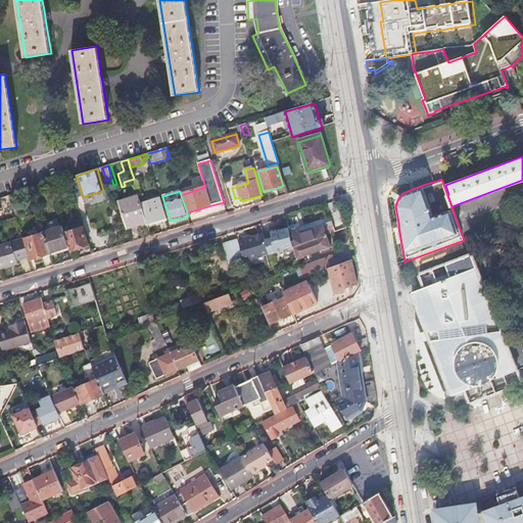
[(139,196),(119,201),(127,229),(147,223),(141,204),(139,196)]
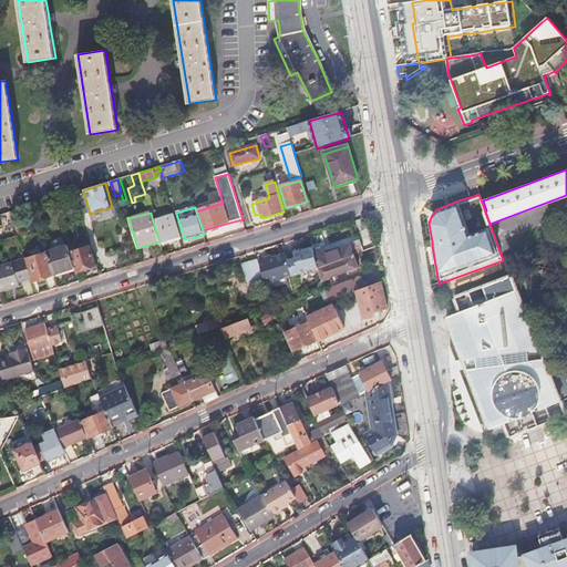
[(153,222),(160,241),(181,236),(174,215),(153,222)]
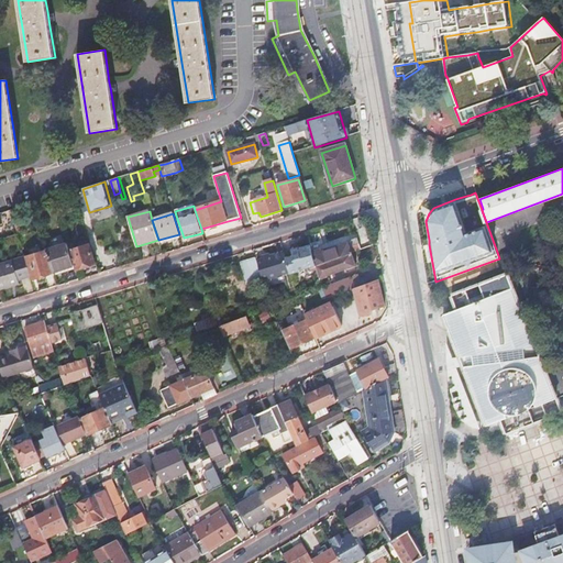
[(543,221),(512,232),(518,247),(549,236),(543,221)]
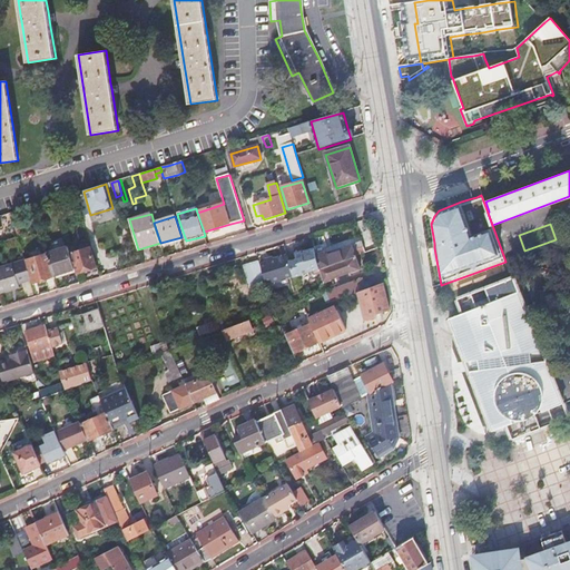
[(321,269),(321,271),(366,254),(363,244),(352,247),(352,248),(325,256),(325,254),(316,256),(321,269)]
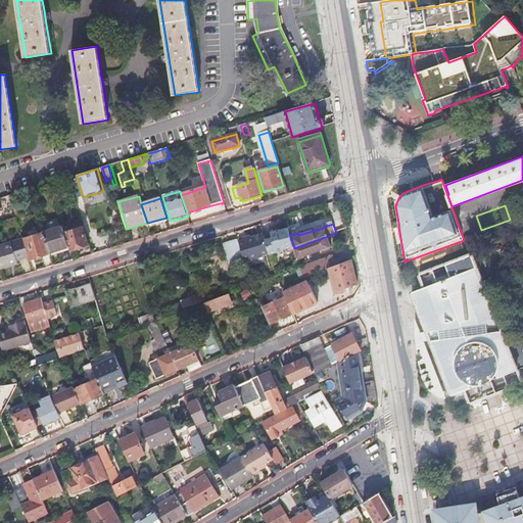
[(62,226),(42,231),(43,234),(48,251),(67,246),(64,234),(62,226)]
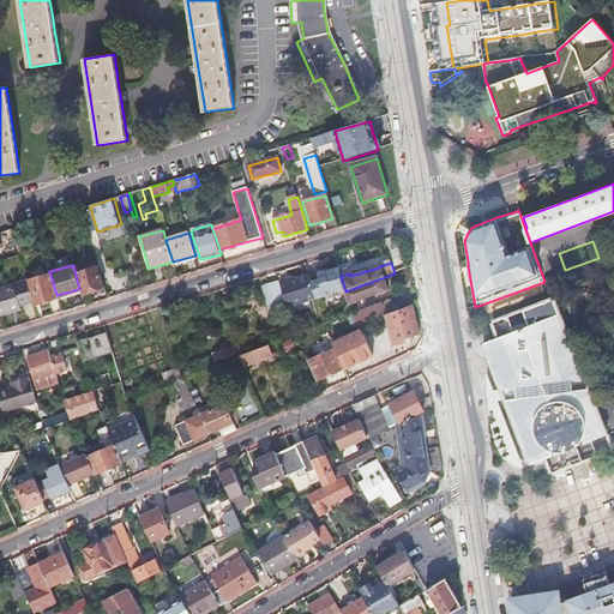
[(97,268),(76,275),(79,289),(82,294),(103,288),(97,268)]
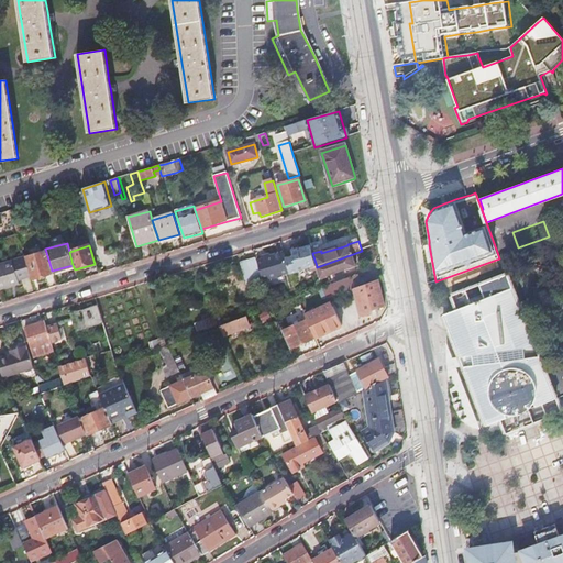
[(312,253),(310,245),(299,249),(293,250),(294,256),(286,258),(290,273),(290,275),(299,273),(299,272),(317,266),(312,253)]
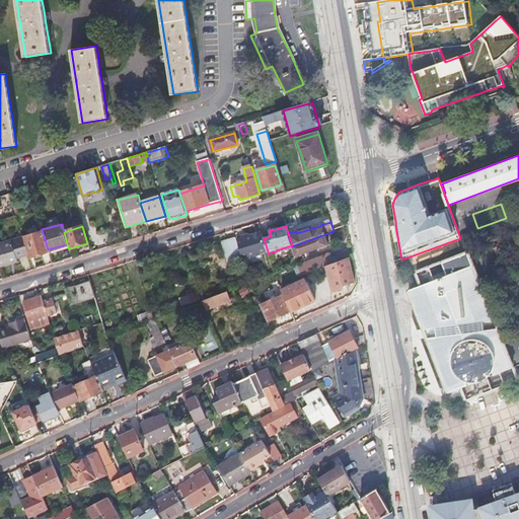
[(48,249),(43,232),(23,238),(27,253),(29,258),(49,252),(48,249)]
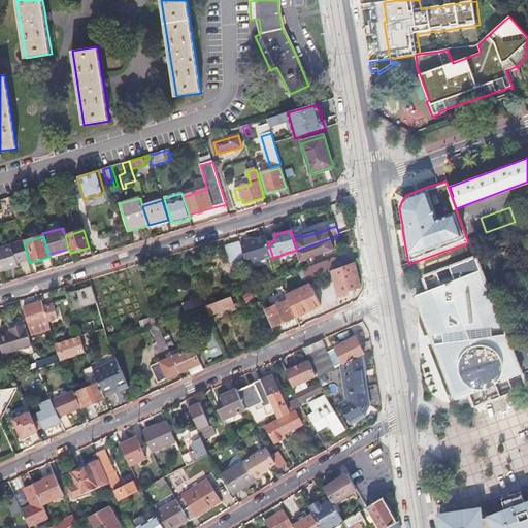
[(253,262),(272,256),(268,242),(266,237),(248,243),(253,262)]
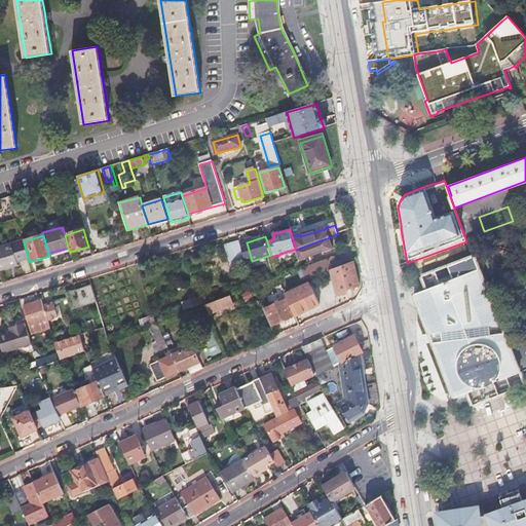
[(329,238),(296,250),(300,262),(305,260),(305,259),(324,253),(332,251),(329,238)]
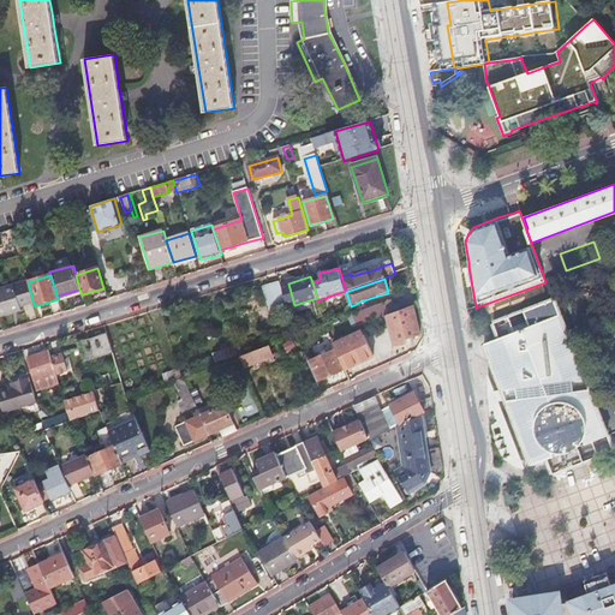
[(27,280),(0,288),(0,317),(23,311),(21,304),(33,300),(28,282),(27,280)]
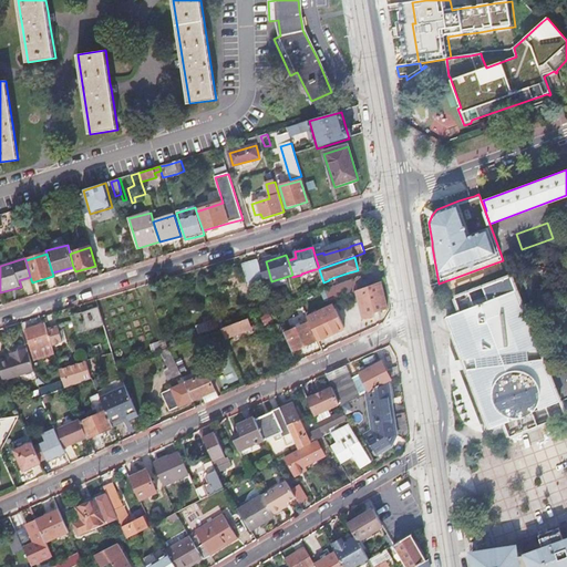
[(259,263),(265,282),(271,281),(266,261),(259,263)]
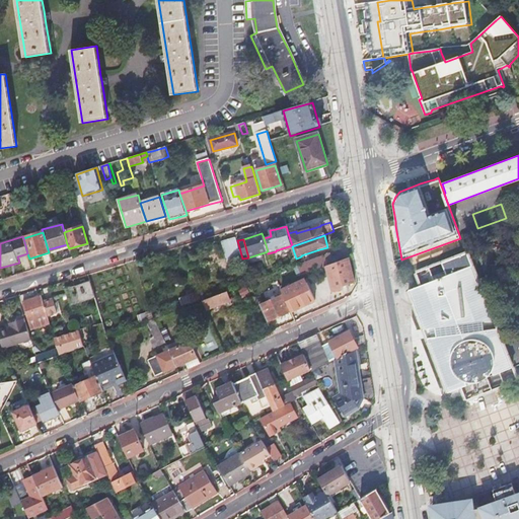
[(471,251),(468,252),(494,319),(497,327),(497,328),(500,327),(471,251)]
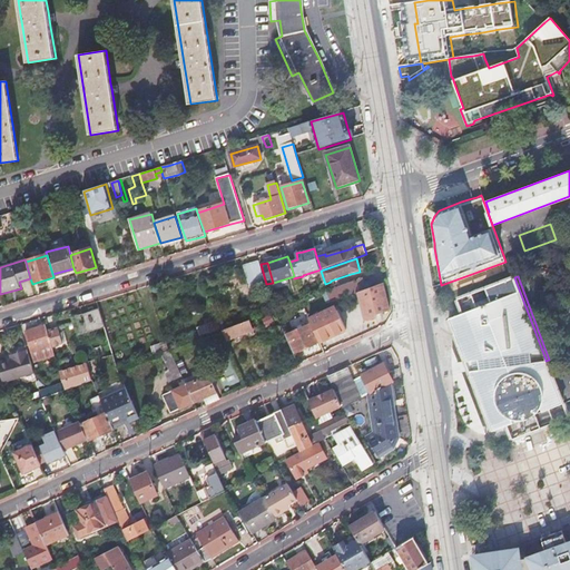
[(469,371),(489,424),(492,432),(493,431),(512,423),(511,420),(512,419),(516,420),(520,420),(520,426),(524,426),(523,420),(527,419),(531,416),(534,414),(534,413),(538,411),(540,408),(541,411),(548,409),(546,401),(558,396),(544,362),(546,361),(546,360),(542,351),(514,277),(485,288),(489,298),(491,302),(477,307),(473,310),(472,310),(449,318),(465,362),(459,363),(453,346),(453,365),(454,382),(457,396),(461,412),(468,425),(472,429),(478,432),(487,434),(483,426),(462,372),(469,371)]
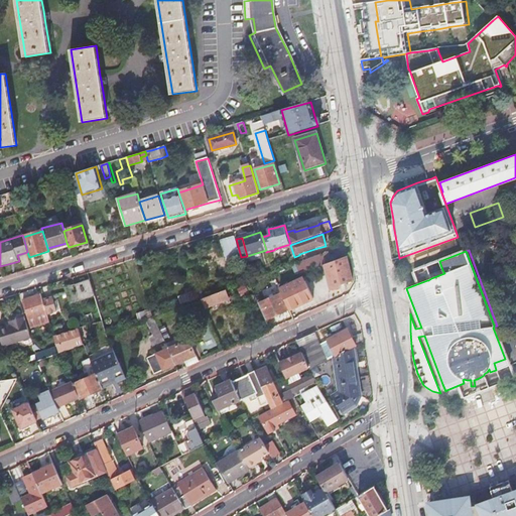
[(325,265),(334,262),(331,254),(323,257),(321,256),(296,266),(300,274),(325,265)]
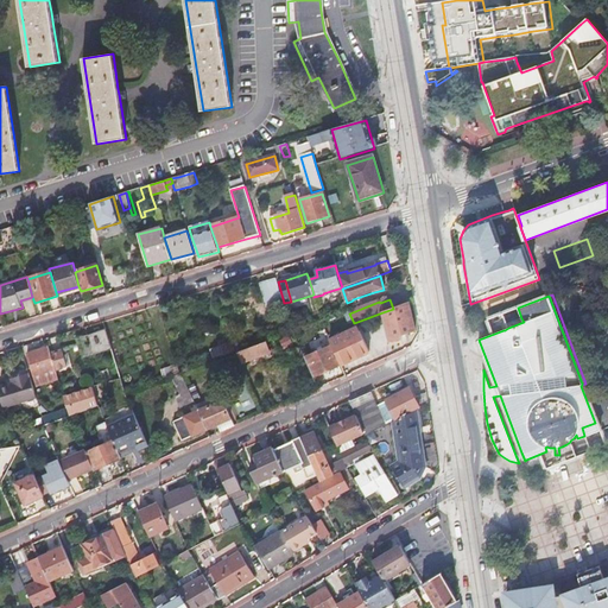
[(409,304),(382,312),(385,322),(391,343),(403,340),(401,336),(416,333),(409,304)]
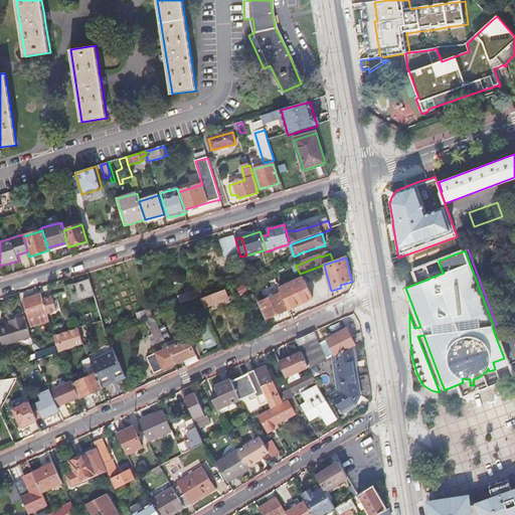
[(430,275),(430,274),(426,266),(413,271),(416,280),(425,276),(430,275)]
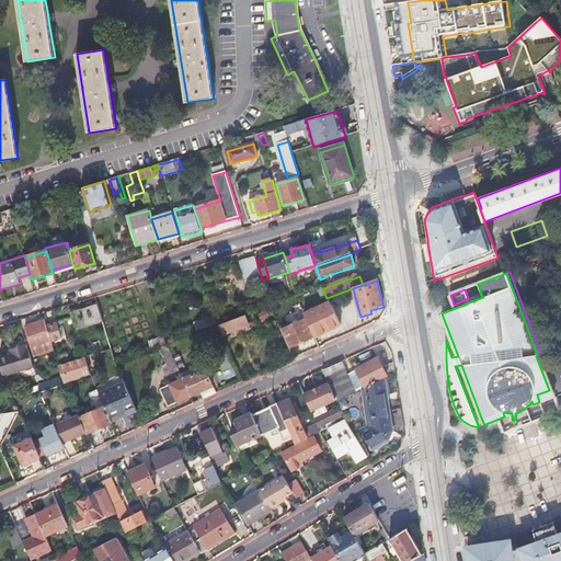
[(481,294),(468,298),(468,299),(464,300),(465,305),(466,305),(469,302),(483,297),(481,294)]
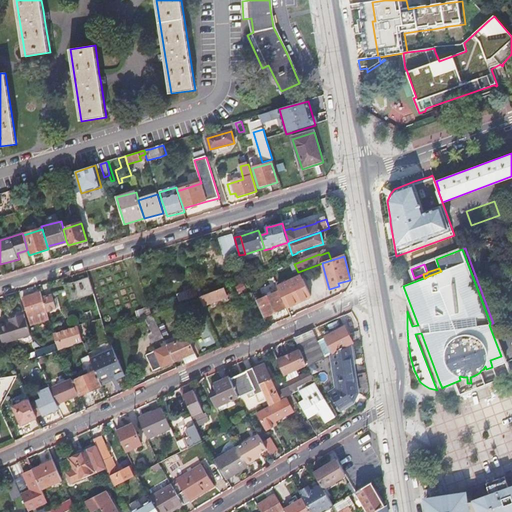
[(94,293),(89,279),(85,280),(81,281),(70,285),(73,293),(77,292),(79,299),(94,295),(94,293)]
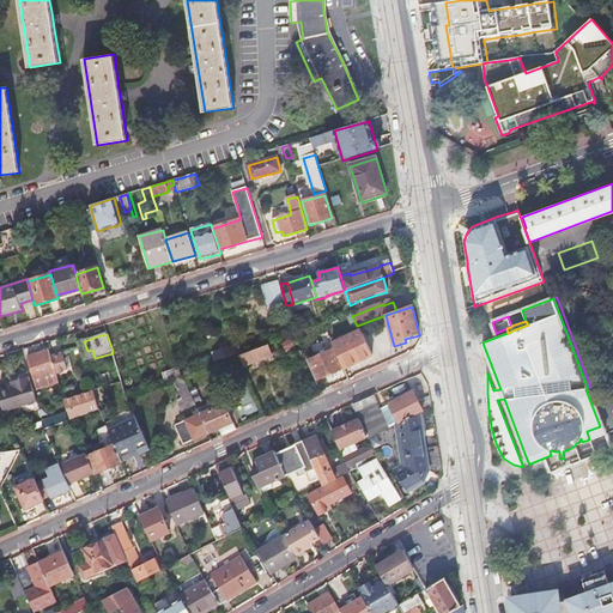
[(310,349),(305,338),(298,340),(303,351),(310,349)]
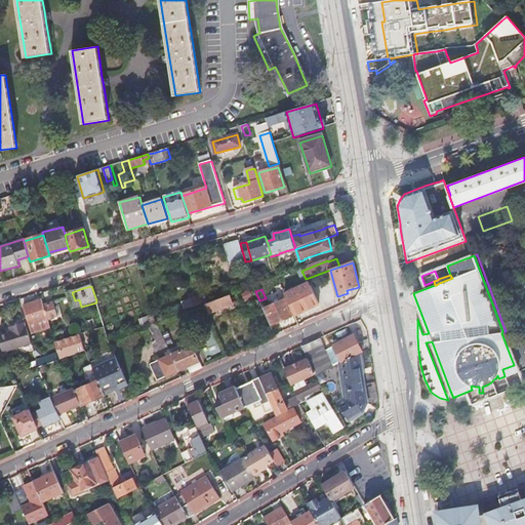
[(254,299),(251,292),(244,295),(247,303),(254,299)]
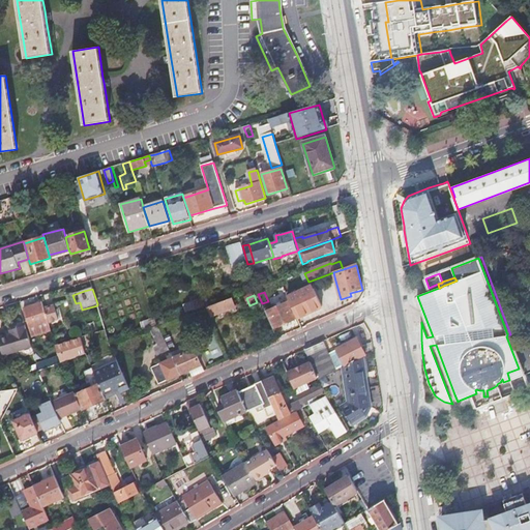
[(234,305),(232,298),(231,299),(207,307),(212,318),(238,307),(237,305),(234,305)]
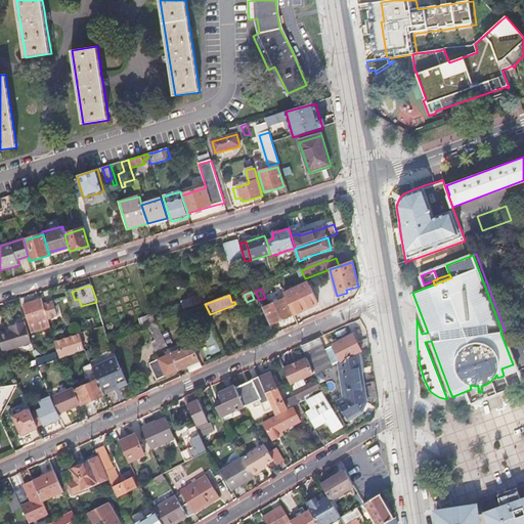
[(202,304),(199,296),(192,299),(194,306),(202,304)]
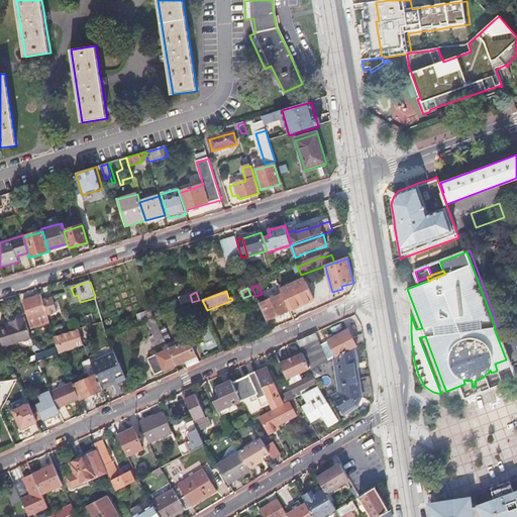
[(295,294),(285,301),(290,311),(300,306),(295,294)]
